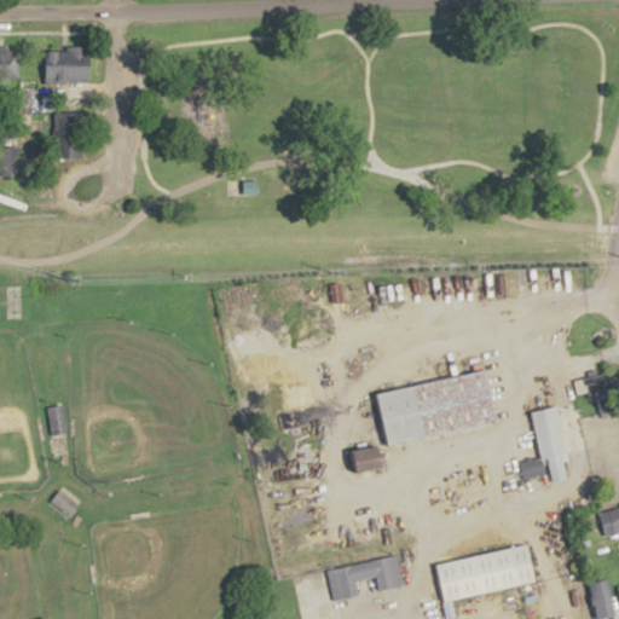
[(92,80),(92,47),(47,47),(47,80),(92,80)]
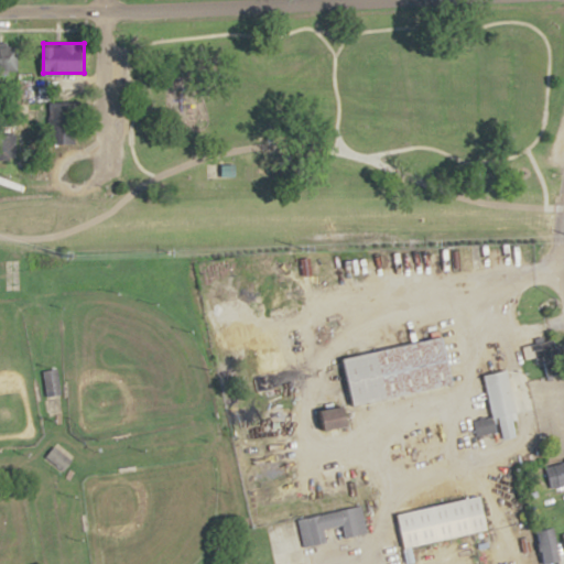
[(345,358),(355,404),(455,382),(445,336),(345,358)]
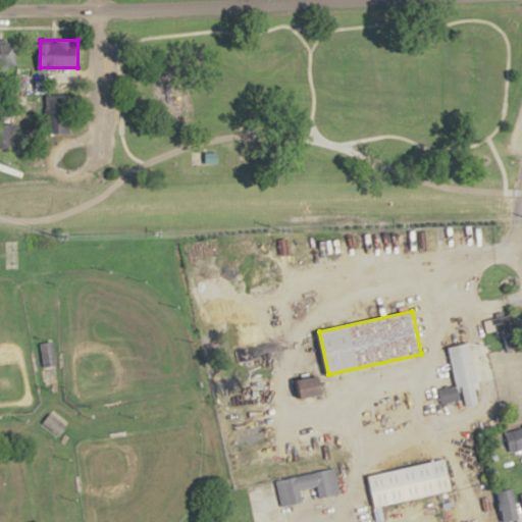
[(499,330),(503,349),(521,344),(521,335),(516,312),(484,320),(487,332),(499,330)]
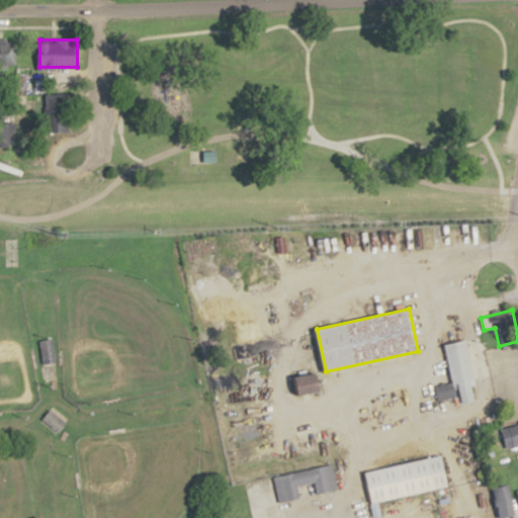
[(446,343),(454,379),(433,384),(437,401),(459,396),(461,404),(476,400),(471,383),(478,381),(468,338),(446,343)]
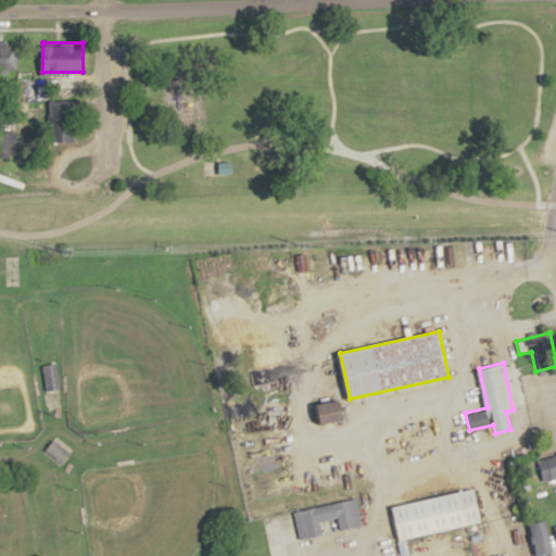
[(39,365),(42,390),(57,388),(54,364),(39,365)]
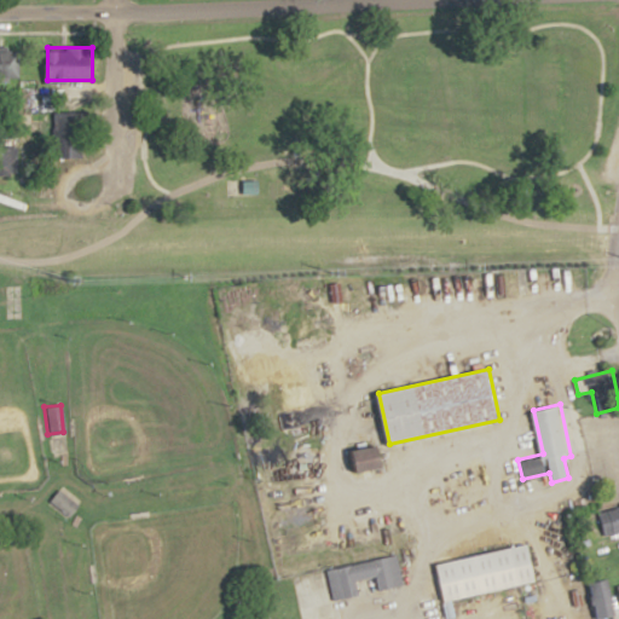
[(357,450),(380,444),(385,462),(360,467),(357,450)]
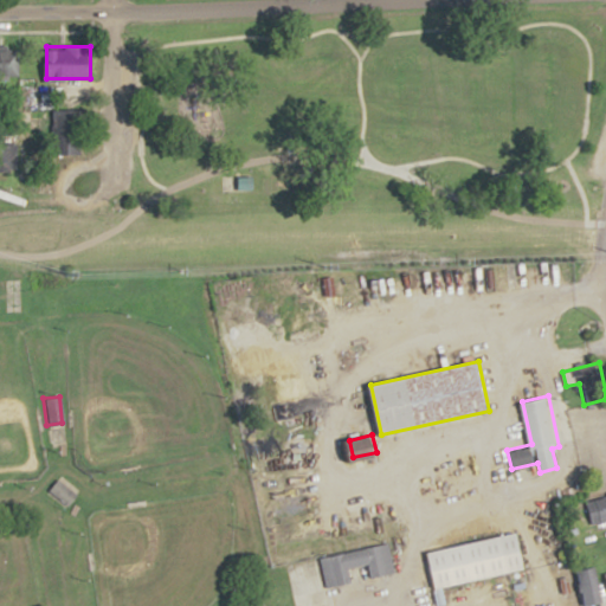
[(44,491),(58,477),(78,492),(65,508),(44,491)]
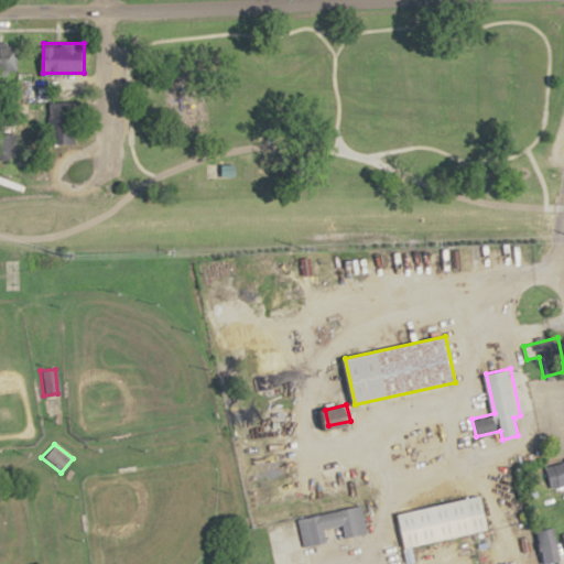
[(399,512),(405,546),(489,529),(483,495),(399,512)]
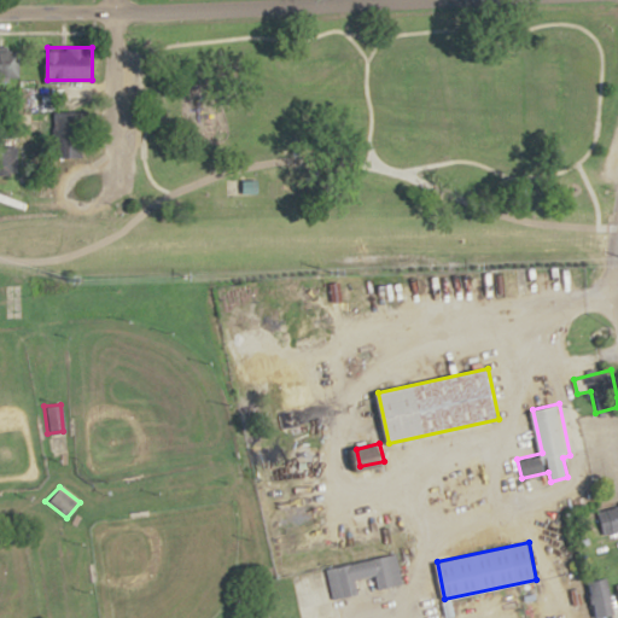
[(602,561),(604,572),(617,570),(617,544),(612,547),(613,560),(602,561)]
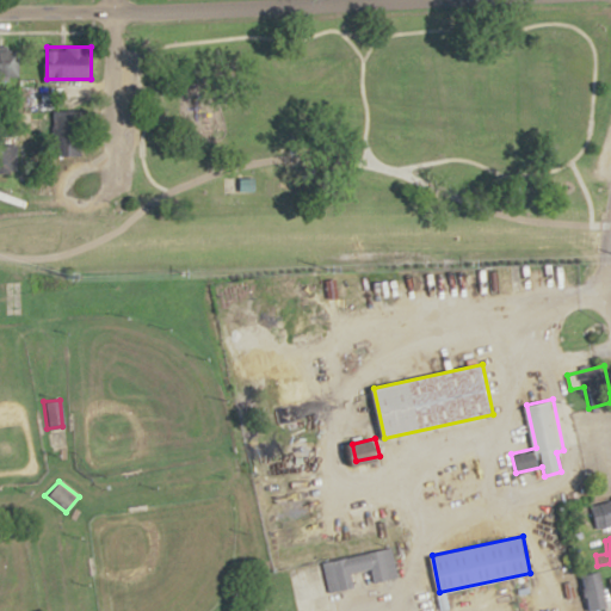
[(319,561),(326,592),(352,586),(350,573),(372,568),(375,580),(399,575),(393,545),(319,561)]
